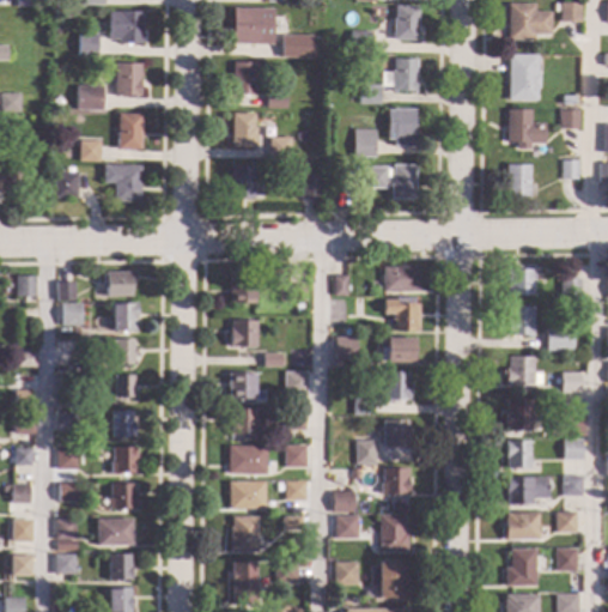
[(582,22),(561,22),(561,12),(555,12),(555,1),(582,2),(582,22)]
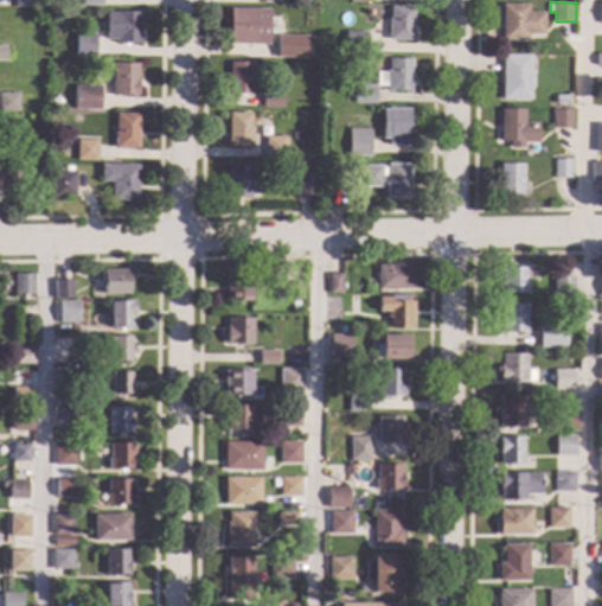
[(530,11),(546,11),(546,33),(530,33),(530,38),(505,38),(505,2),(530,2),(530,11)]
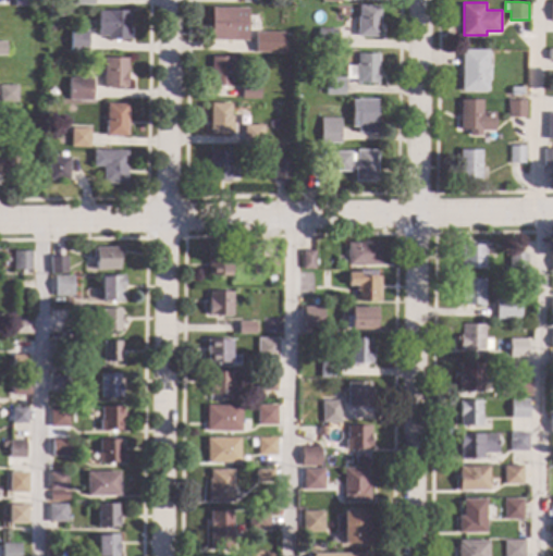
[(381,36),(359,36),(359,16),(361,16),(361,4),(381,4),(381,36)]
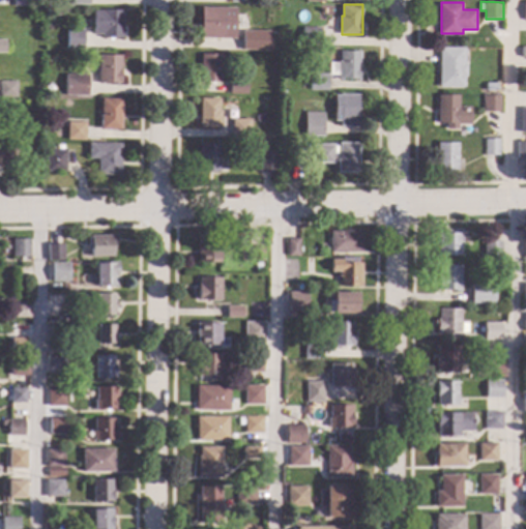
[(237,37),(203,37),(203,6),(237,6),(237,37)]
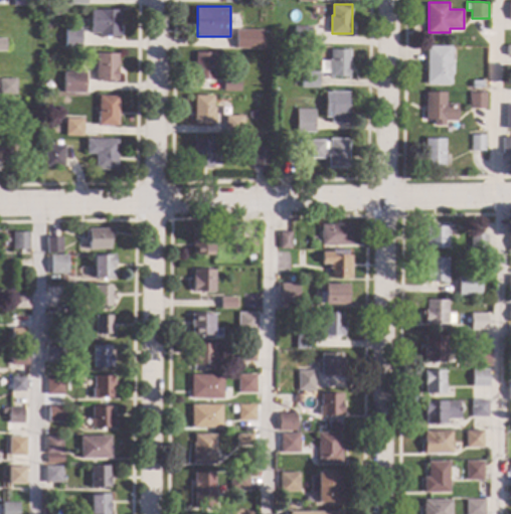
[(121,36),(101,35),(101,31),(93,31),(93,9),(122,9),(121,36)]
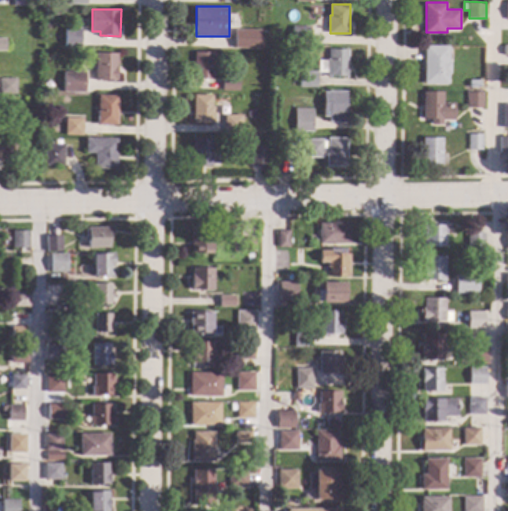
[(263,47),(236,46),(236,28),(263,28),(263,47)]
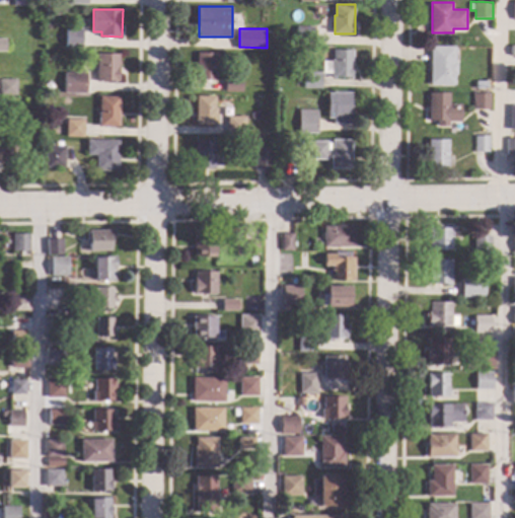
[(86,47),(71,46),(71,33),(86,33),(86,47)]
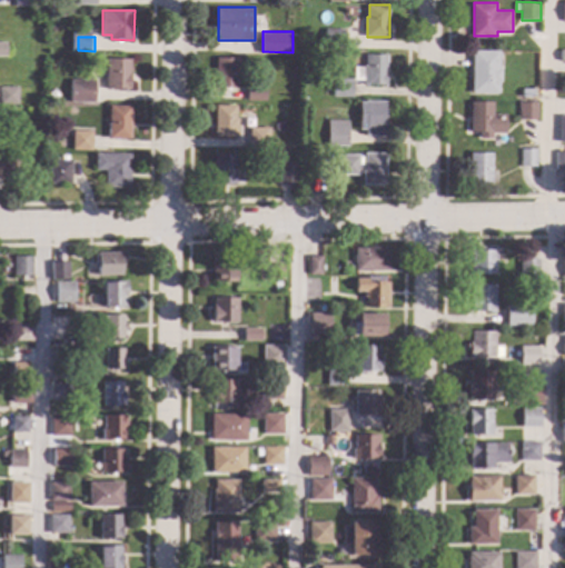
[(9,56),(0,56),(0,41),(9,41),(9,56)]
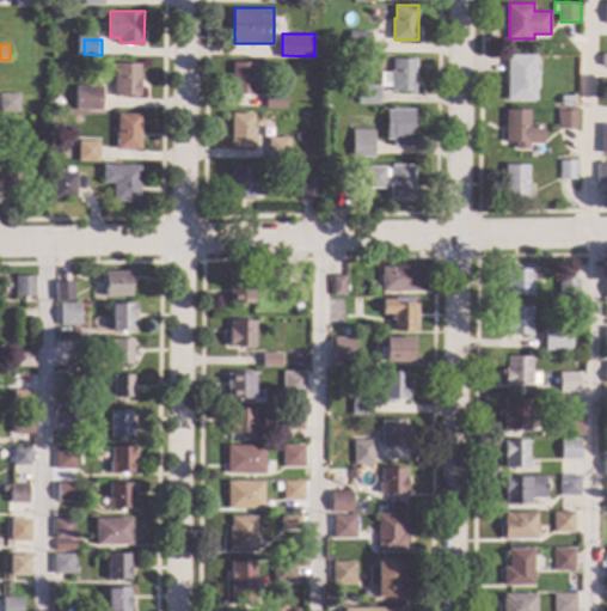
[(538,73),(540,73),(540,87),(537,87),(537,99),(508,99),(509,53),(538,53),(538,73)]
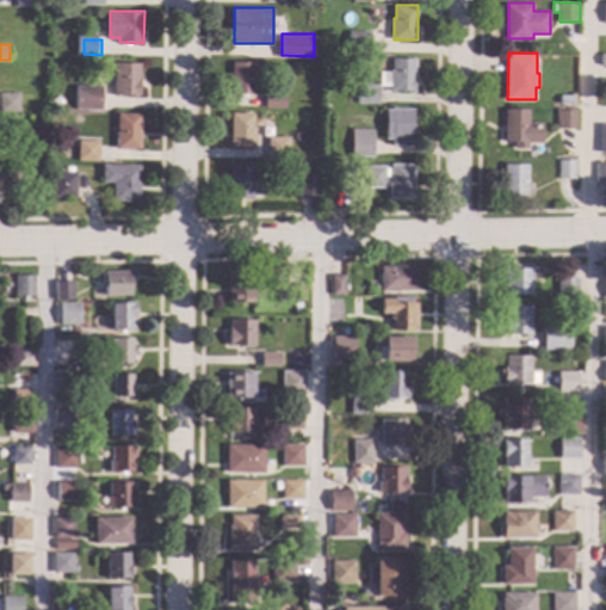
[(418,92),(414,92),(414,91),(393,91),(393,86),(383,86),(383,71),(393,71),(393,69),(395,69),(395,57),(418,59),(418,92)]
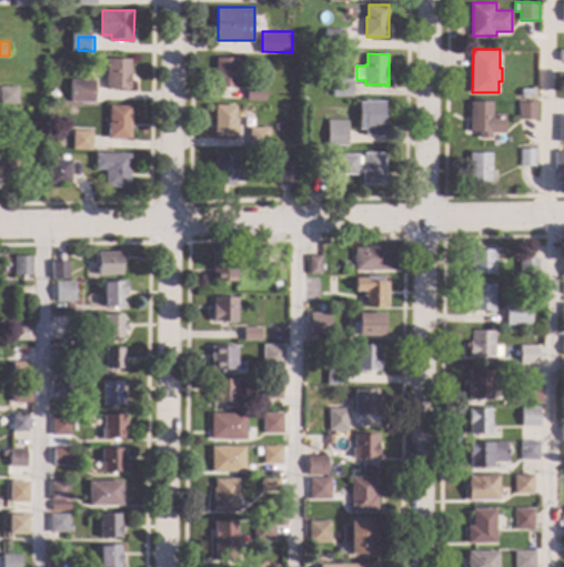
[(240,87),(217,87),(217,57),(240,57),(240,87)]
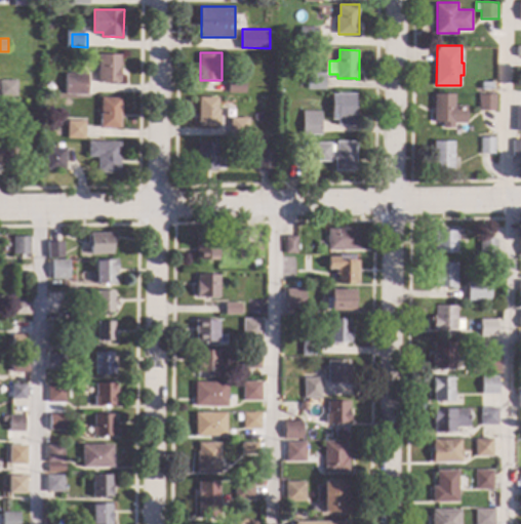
[(122,81),(99,81),(99,53),(122,53),(122,81)]
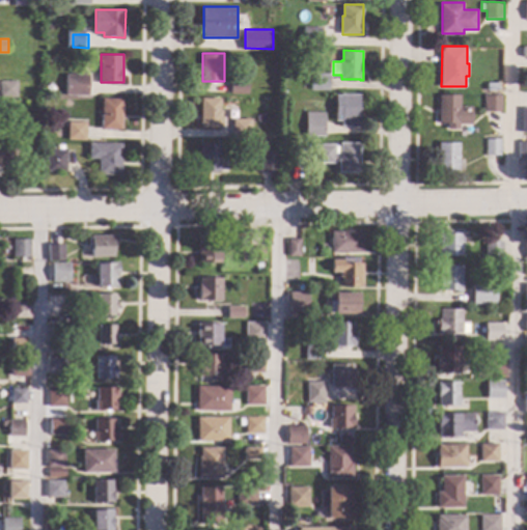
[(331,89),(312,89),(312,73),(331,73),(331,89)]
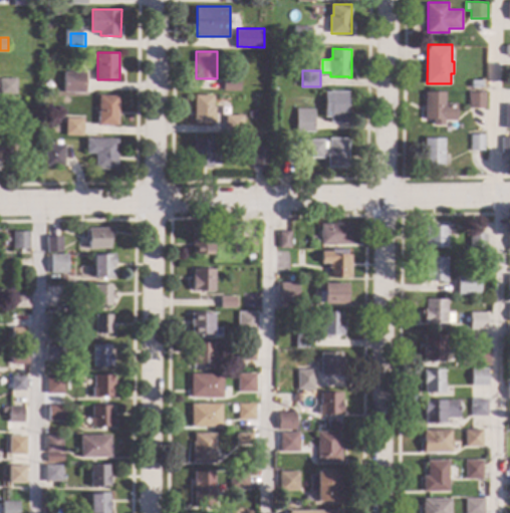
[(87,91),(65,91),(66,71),(87,71),(87,91)]
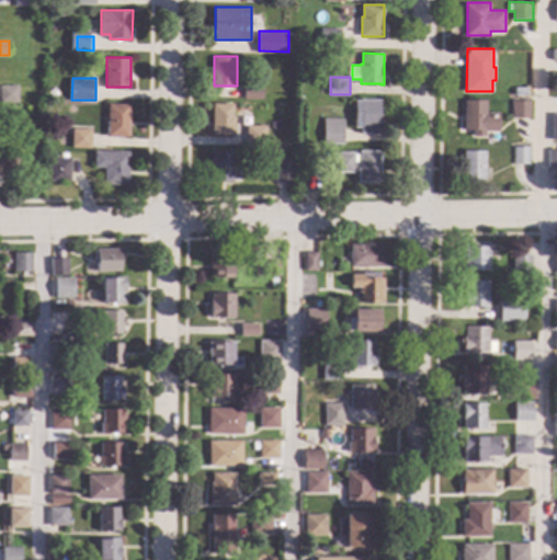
[(21,102),(2,102),(2,84),(21,84),(21,102)]
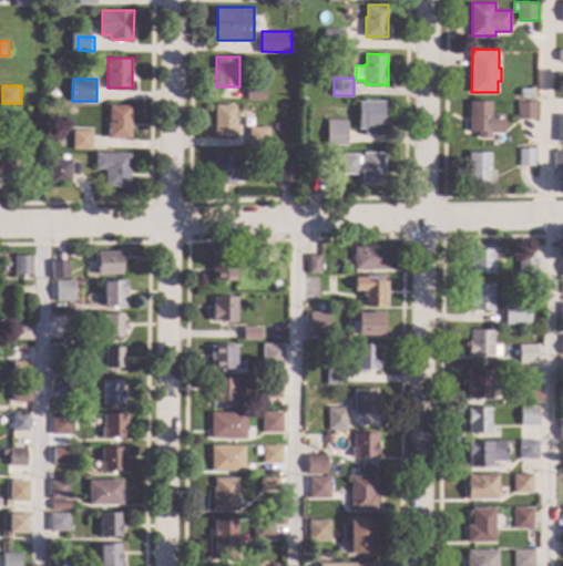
[(267,100),(248,100),(248,85),(267,86),(267,100)]
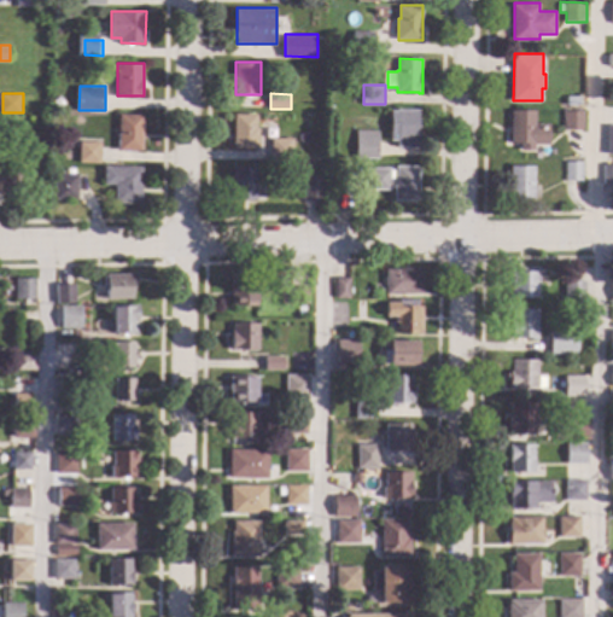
[(420,146),(397,146),(397,140),(391,140),(391,110),(398,110),(398,109),(421,109),(420,146)]
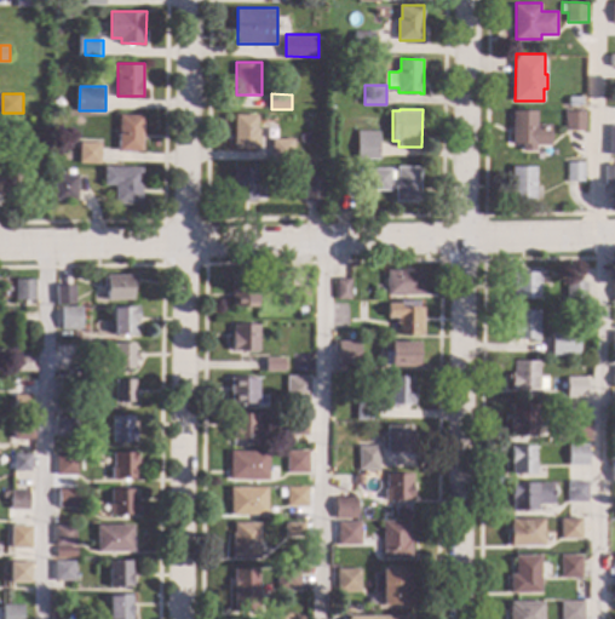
[(538,124),(552,124),(552,144),(538,144),(538,150),(523,150),(523,143),(513,143),(513,110),(538,110),(538,124)]
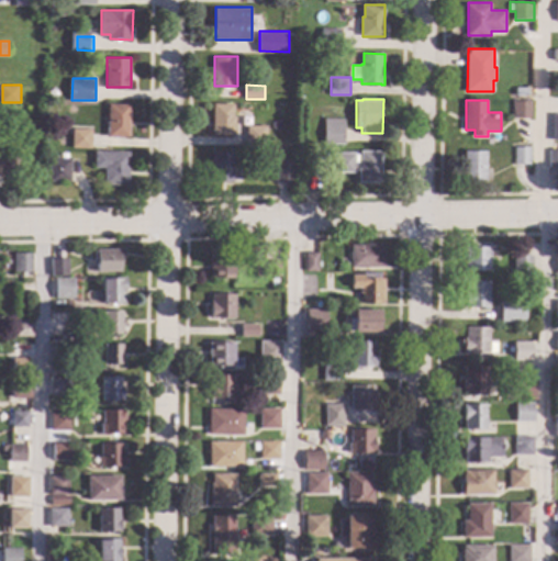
[(532,119),(514,118),(514,100),(532,100),(532,119)]
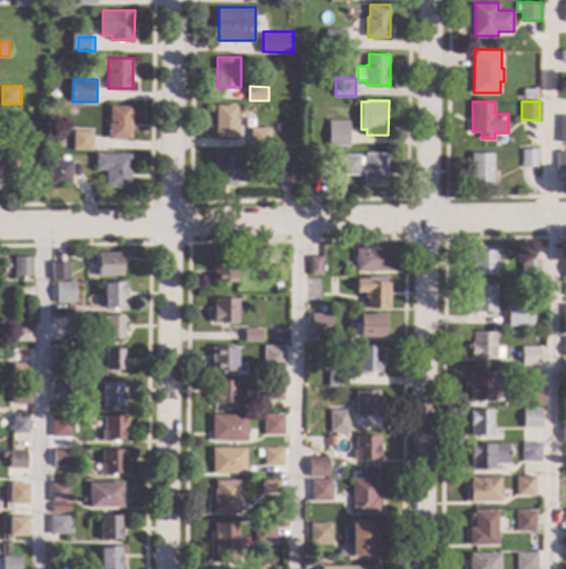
[(238,117),(240,117),(240,136),(217,136),(217,104),(238,104),(238,117)]
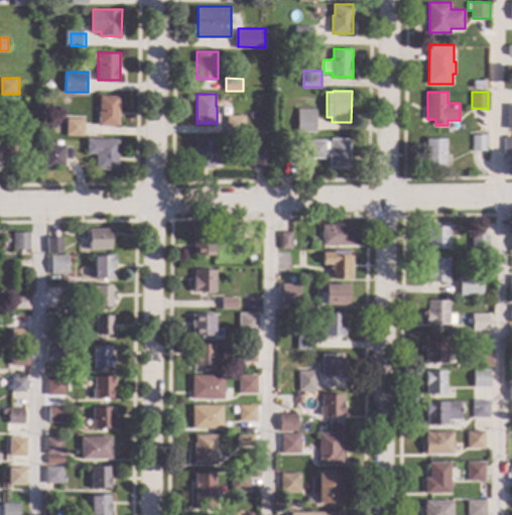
[(120,125),(101,125),(101,95),(121,95),(120,125)]
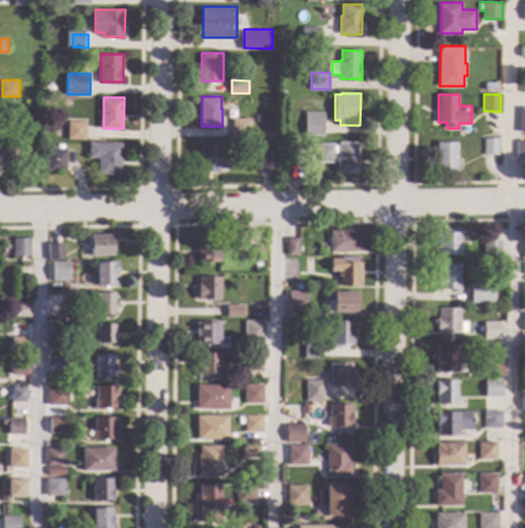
[(326,134),(306,134),(307,111),(326,111),(326,134)]
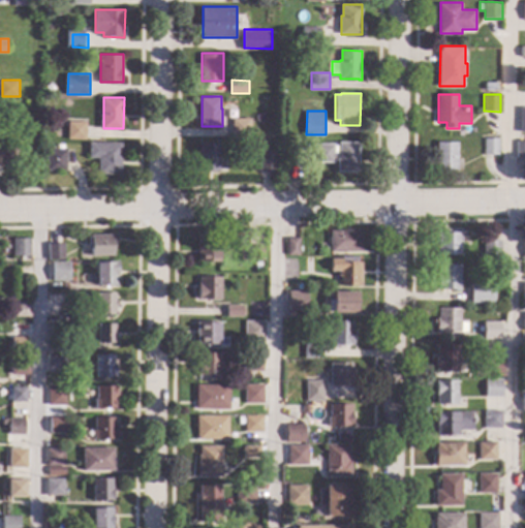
[(252,136),(234,136),(234,117),(252,117),(252,136)]
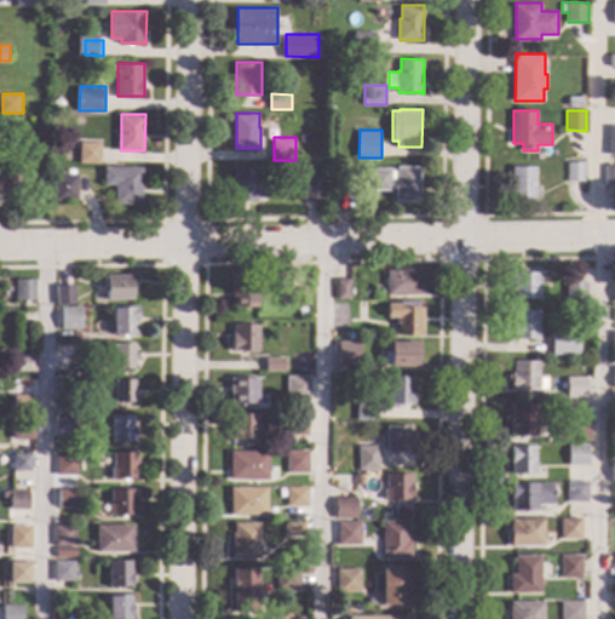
[(102,162),(81,162),(82,142),(102,142),(102,162)]
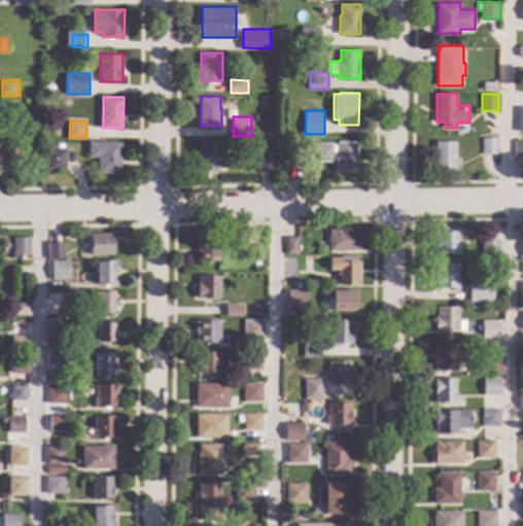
[(498,153),(484,153),(484,137),(498,137),(498,153)]
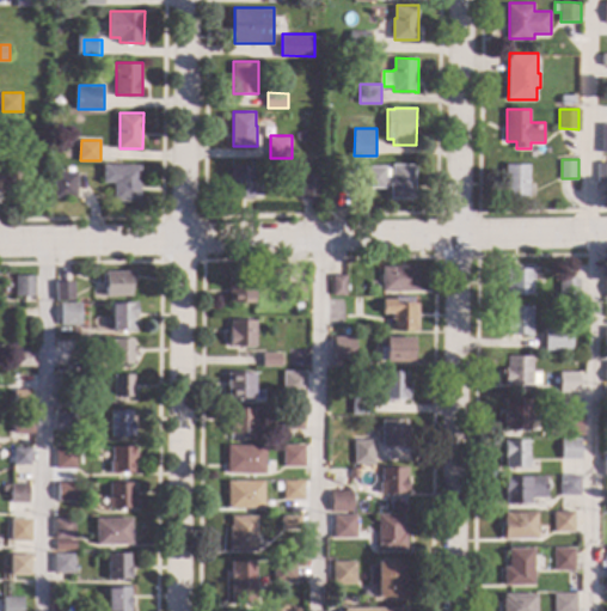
[(142,200),(115,200),(116,181),(104,181),(105,164),(142,164),(142,200)]
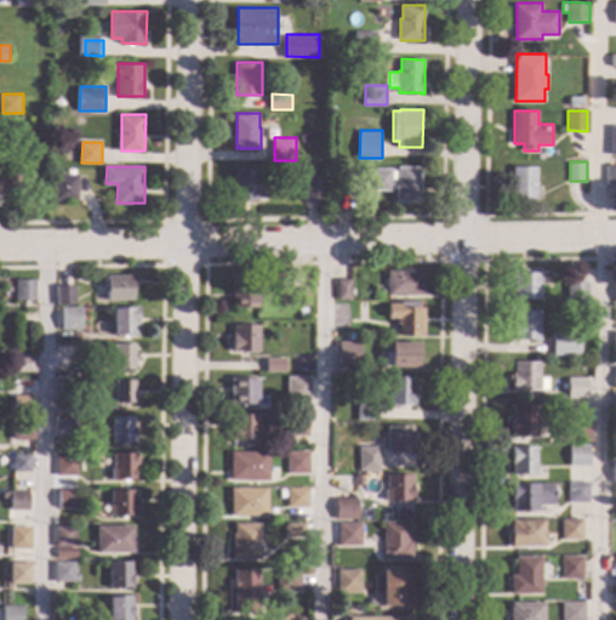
[(422,202),(398,200),(398,187),(394,187),(394,191),(372,189),(372,168),(394,168),(393,180),(400,180),(400,166),(422,166),(422,202)]
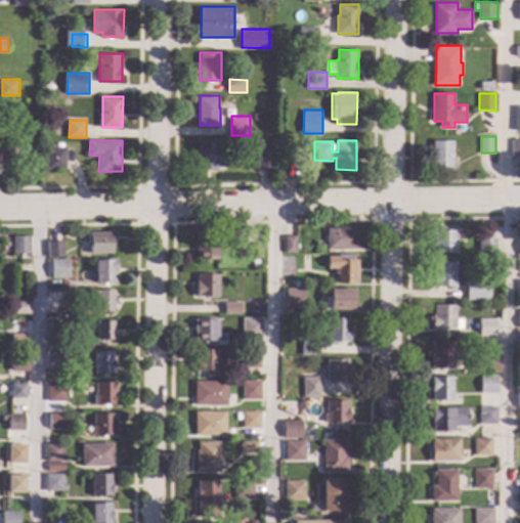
[(455,168),(434,168),(434,140),(456,140),(455,168)]
